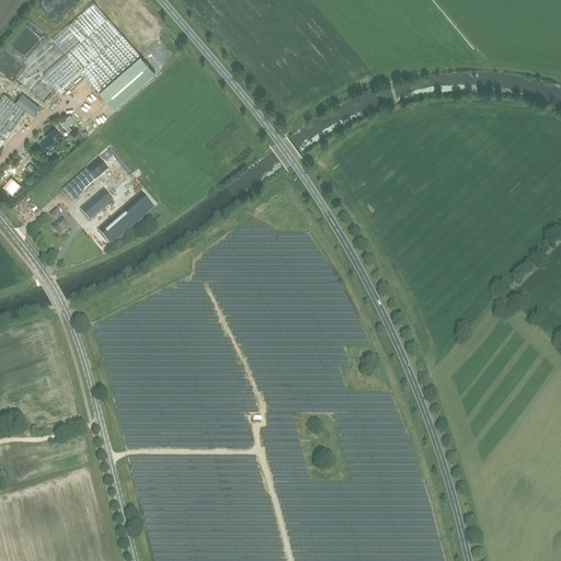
[(53,38),(67,55),(44,75),(57,91),(80,70),(100,92),(140,56),(93,2),(53,38)]
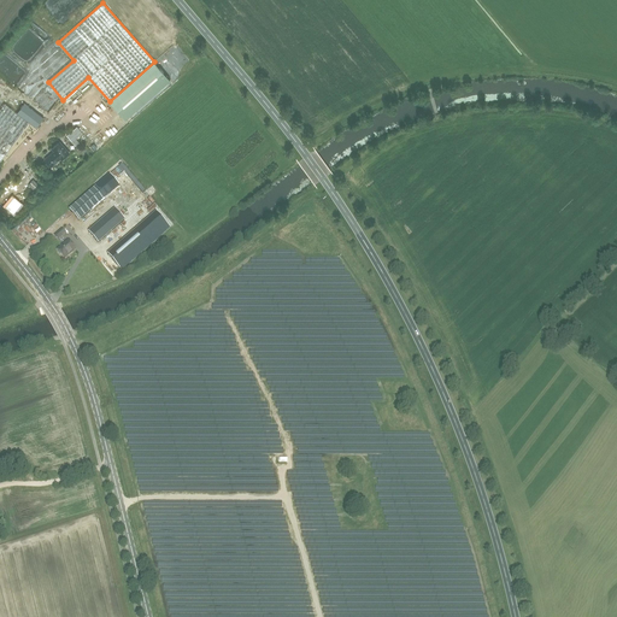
[(125,119),(170,80),(154,62),(110,101),(125,119)]
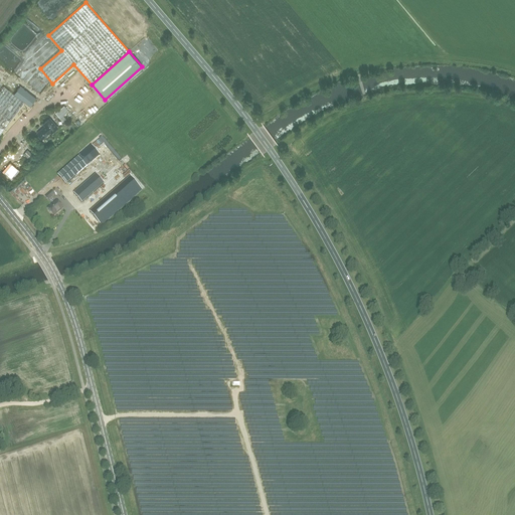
[(68,71),(57,84),(58,86),(60,83),(63,87),(72,75),(68,71)]
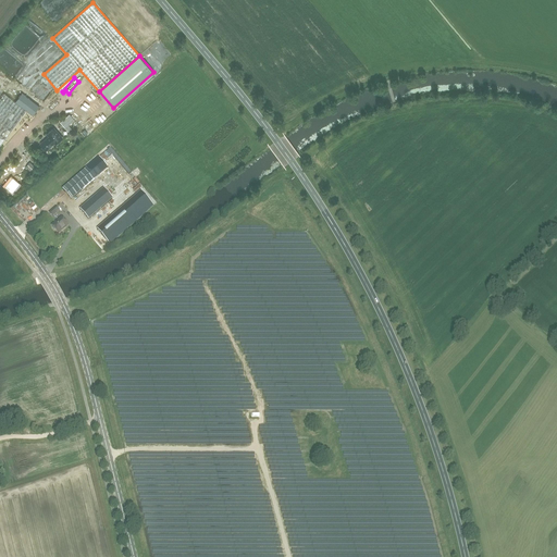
[(37,89),(29,98),(38,104),(47,93),(41,89),(40,91),(37,89)]
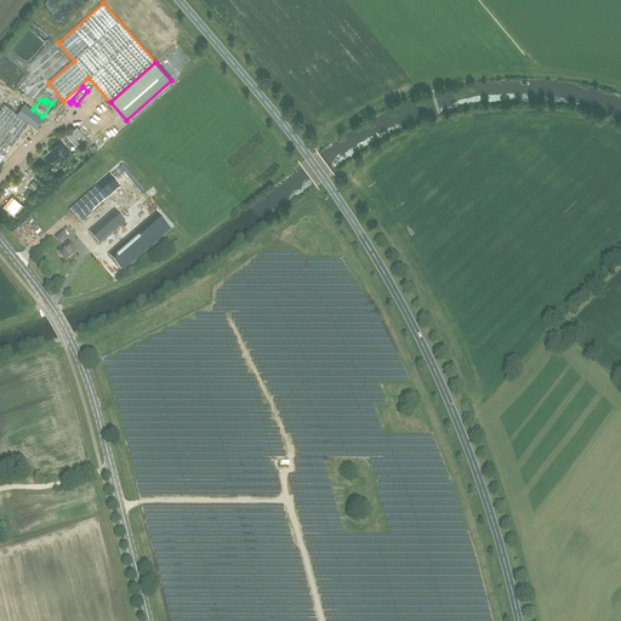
[(0,103),(0,163),(29,125),(16,115),(0,103)]
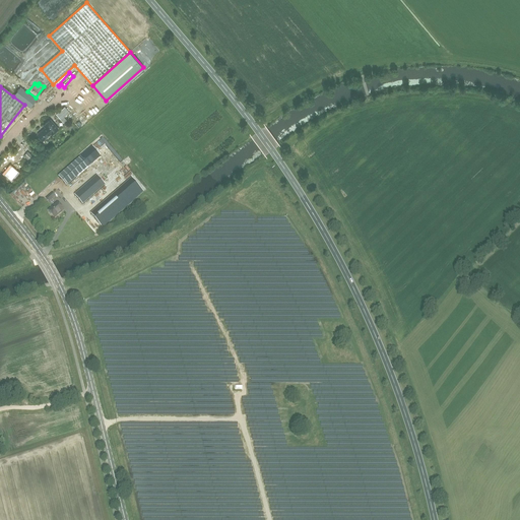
[(24,104),(30,108),(37,100),(20,87),(13,96),(24,105),(24,104)]
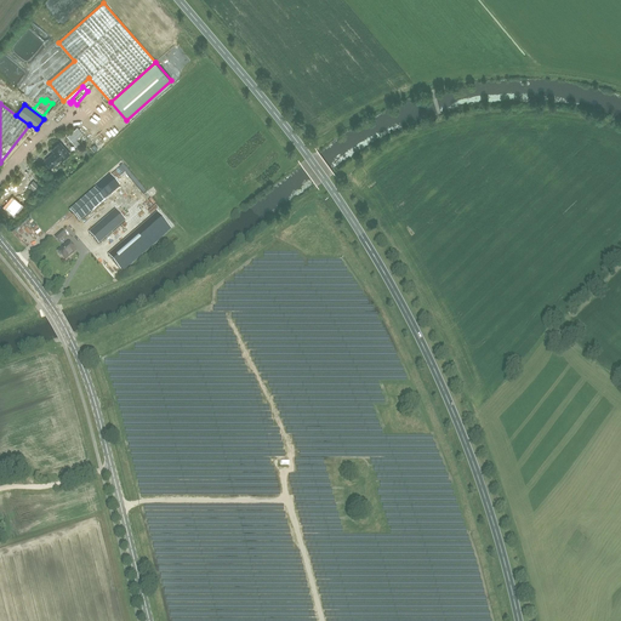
[(84,135),(95,148),(114,131),(109,125),(103,131),(96,124),(84,135)]
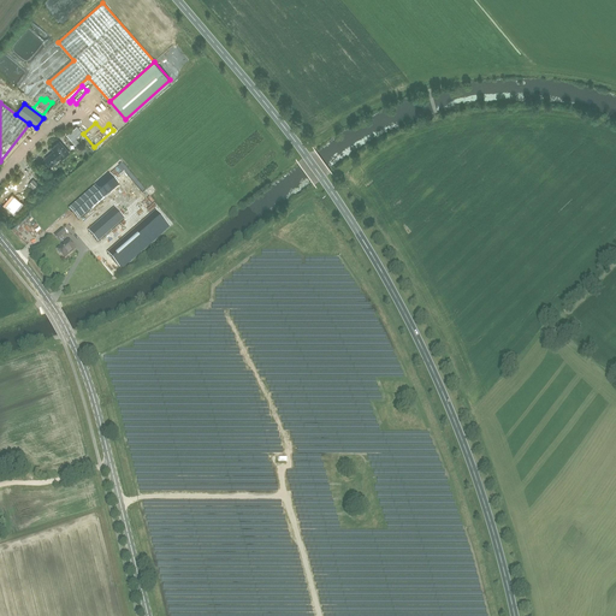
[(77,126),(66,135),(76,146),(80,143),(76,138),(82,134),(77,126)]
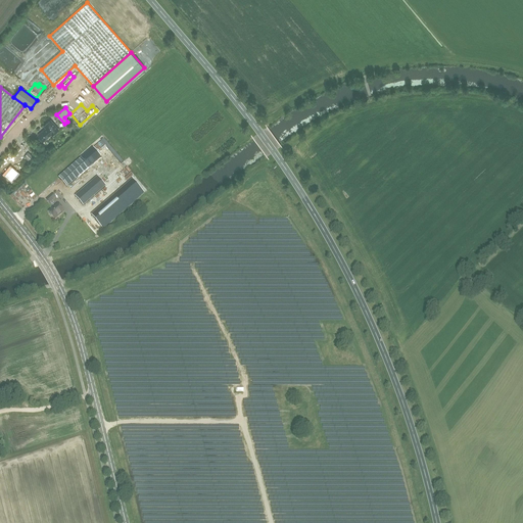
[(44,125),(46,127),(51,133),(52,134),(58,129),(50,120),(44,125)]
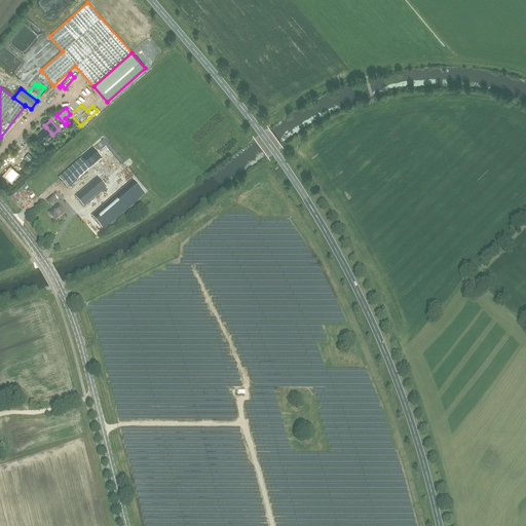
[(43,141),(51,134),(46,127),(38,135),(43,141)]
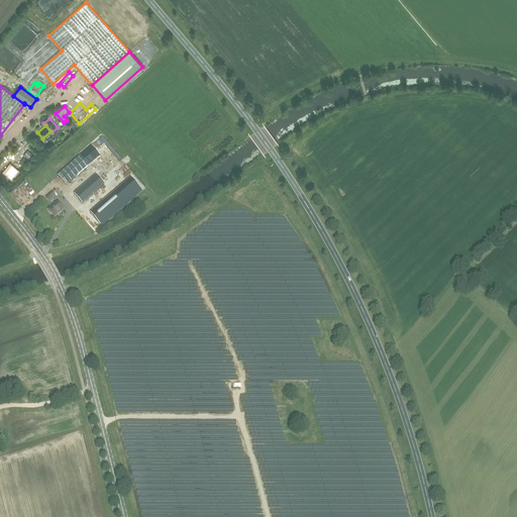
[(89,166),(81,157),(58,176),(66,185),(89,166)]
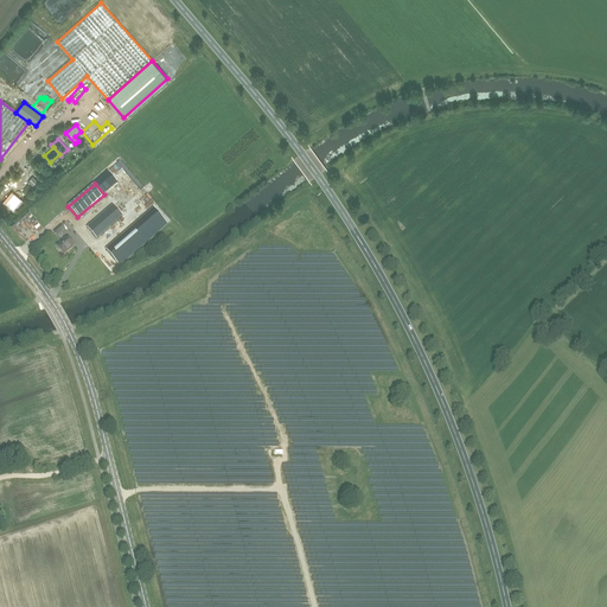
[(87,228),(96,240),(123,217),(114,205),(87,228)]
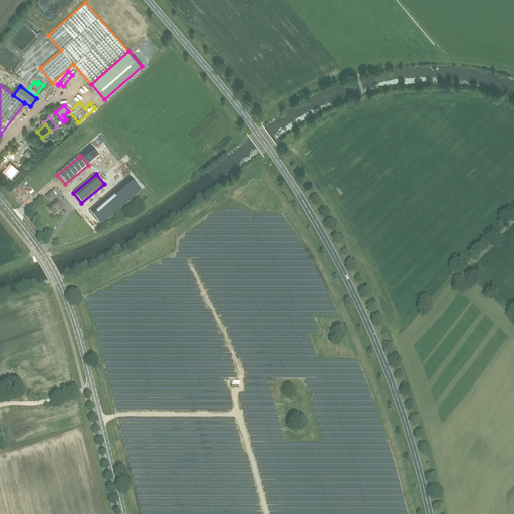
[(115,190),(89,212),(97,221),(123,199),(115,190)]
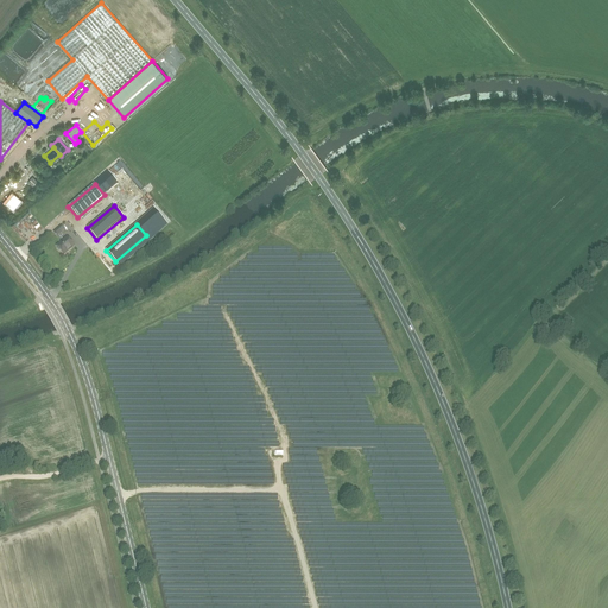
[(54,232),(57,235),(64,229),(62,226),(54,232)]
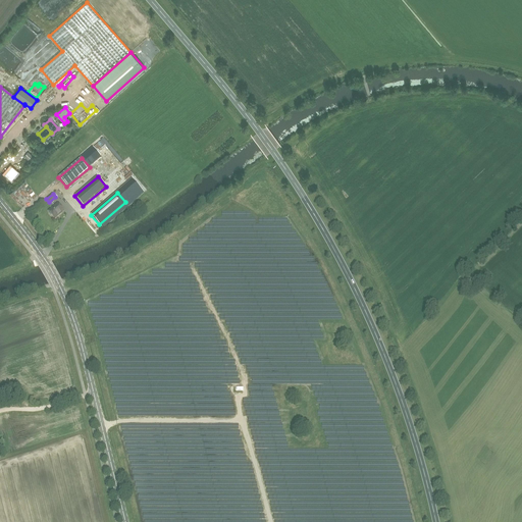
[(52,215),(55,218),(64,210),(58,203),(49,211),(49,212),(49,213),(51,215),(52,215)]
